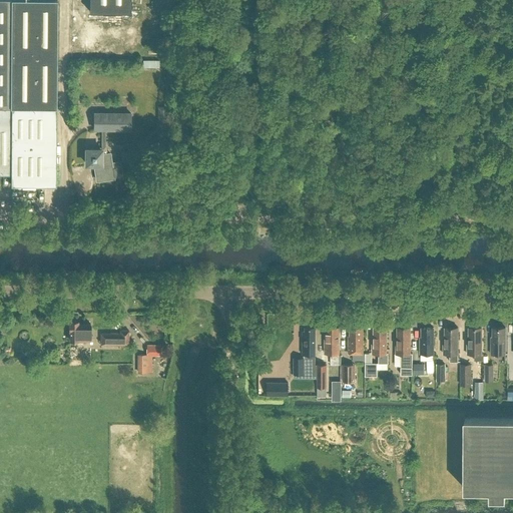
[(0,0),(0,172),(18,173),(17,184),(54,185),(55,108),(55,0),(0,0)]
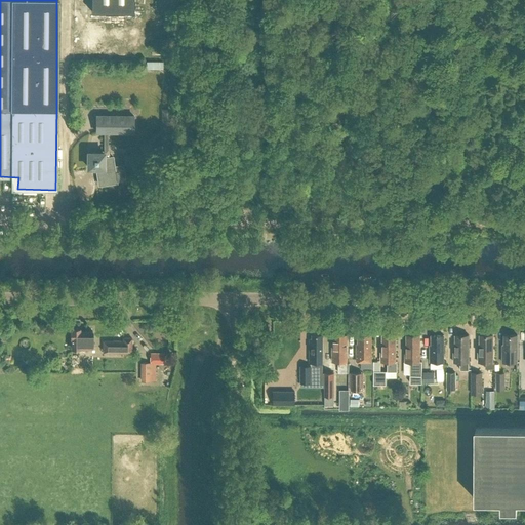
[(91,0),(91,11),(133,11),(133,0),(91,0)]
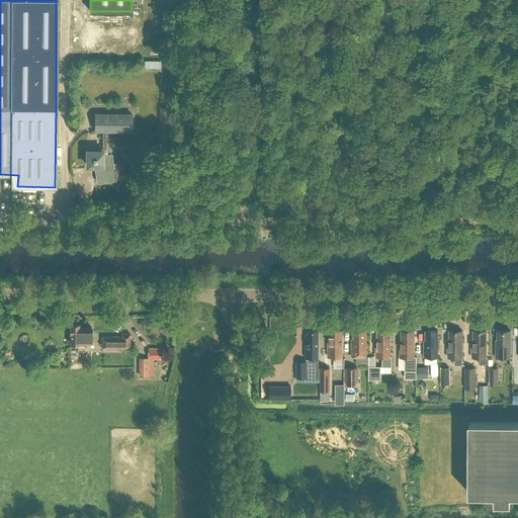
[(133,113),(94,112),(94,132),(133,132),(133,113)]
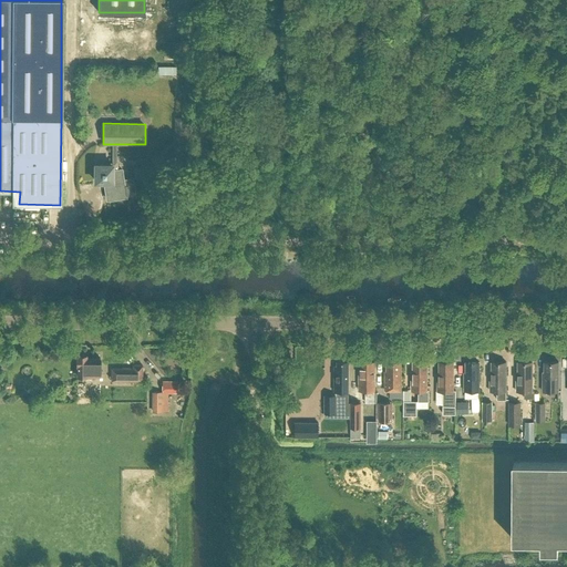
[(112,168),(112,164),(95,164),(95,181),(104,181),(106,199),(125,196),(125,195),(131,194),(133,193),(134,191),(134,189),(133,184),(133,182),(132,181),(129,179),(123,181),(122,168),(112,168)]
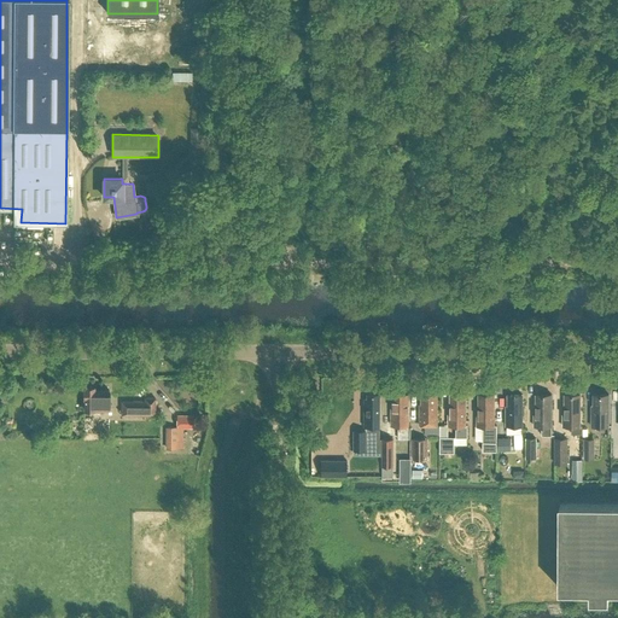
[(83,386),(83,409),(94,409),(94,408),(109,408),(109,389),(94,389),(94,386),(83,386)]
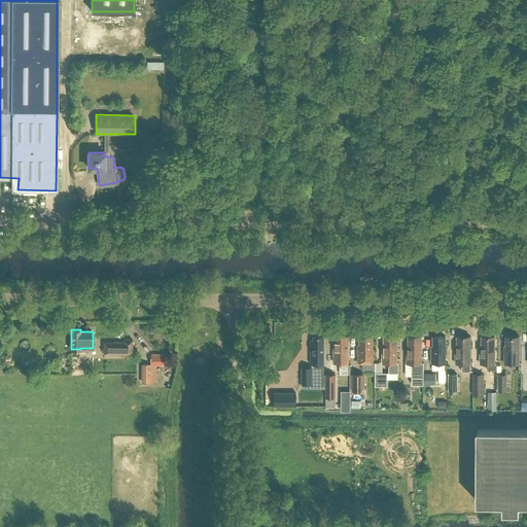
[(302,367),(302,384),(312,384),(312,376),(324,376),(324,367),(323,367),(323,363),(324,363),(324,336),(313,336),(314,340),(311,340),(311,363),(312,363),(312,367),(302,367)]
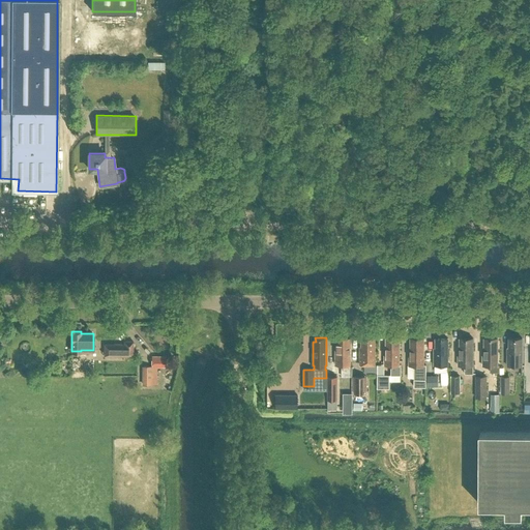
[(343,376),(350,376),(351,337),(337,337),(337,347),(335,347),(335,364),(343,364),(343,376)]
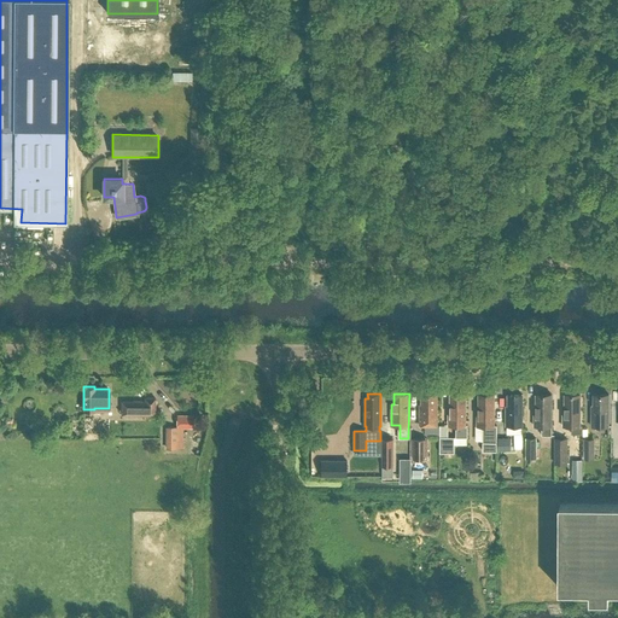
[(420,404),(420,425),(437,425),(437,394),(421,394),(421,404),(420,404)]
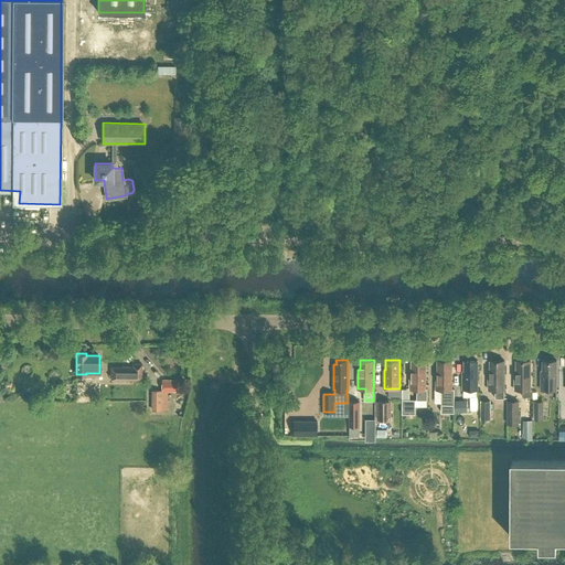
[(409,388),(415,388),(426,388),(426,360),(412,360),(412,370),(409,370),(409,388)]
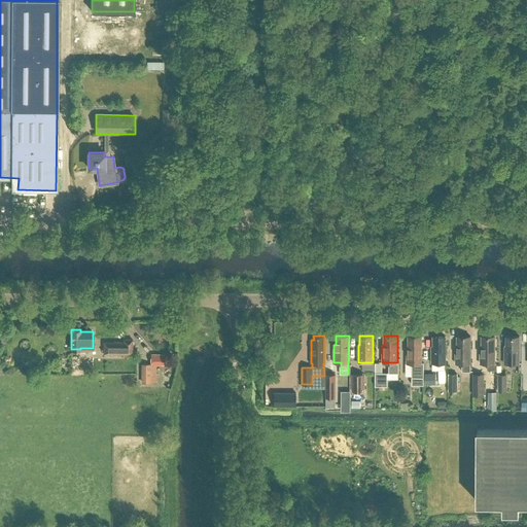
[(407,363),(412,363),(412,384),(424,384),(424,362),(422,362),(422,336),(408,336),(408,345),(407,345),(407,363)]
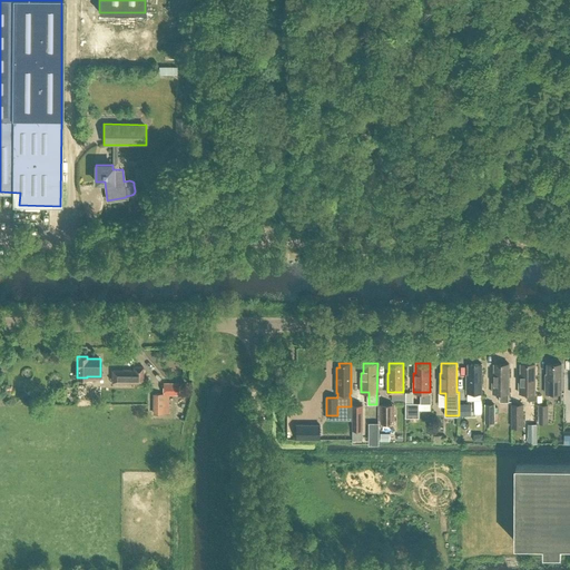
[(469,374),(467,374),(467,392),(482,392),(482,364),(469,363),(469,374)]
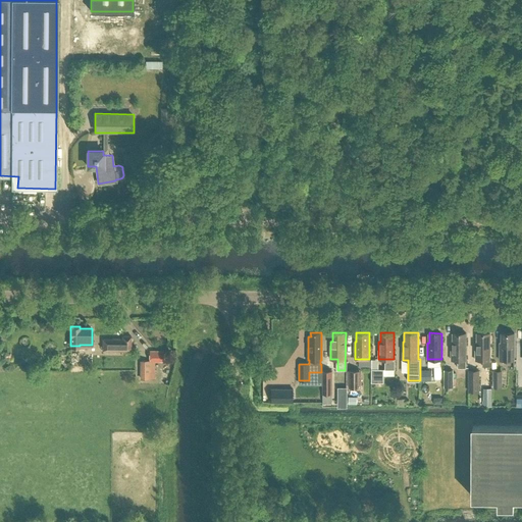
[(453,343),(451,343),(451,360),(458,360),(458,367),(466,367),(466,332),(453,332),(453,343)]
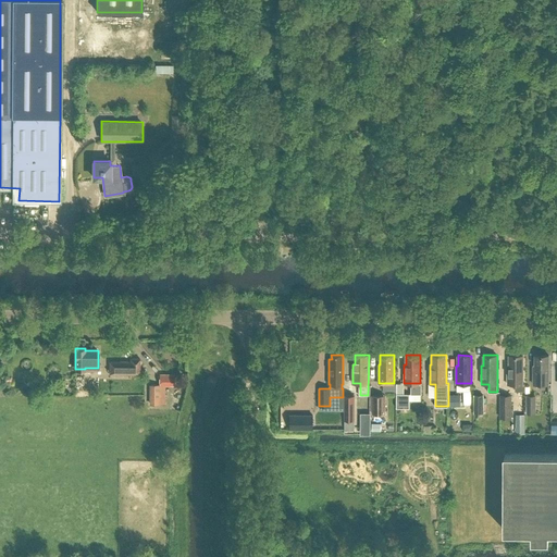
[(533,366),(533,384),(548,384),(548,355),(534,355),(534,366),(533,366)]
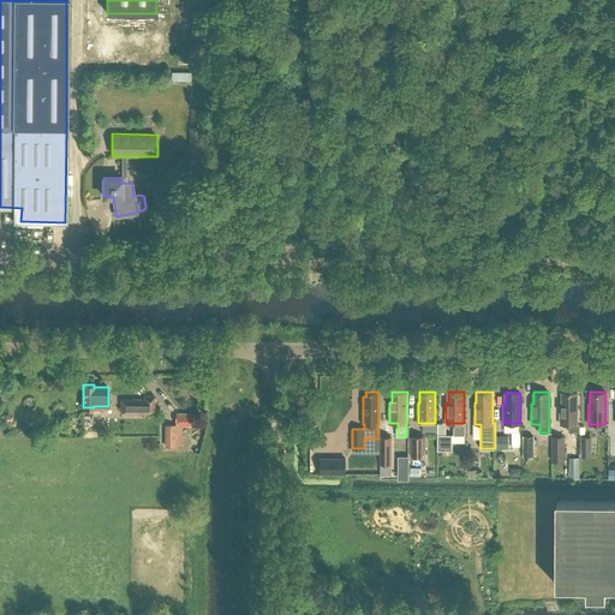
[(569,423),(569,430),(580,430),(580,423),(577,423),(577,393),(562,393),(562,404),(561,404),(561,423),(569,423)]
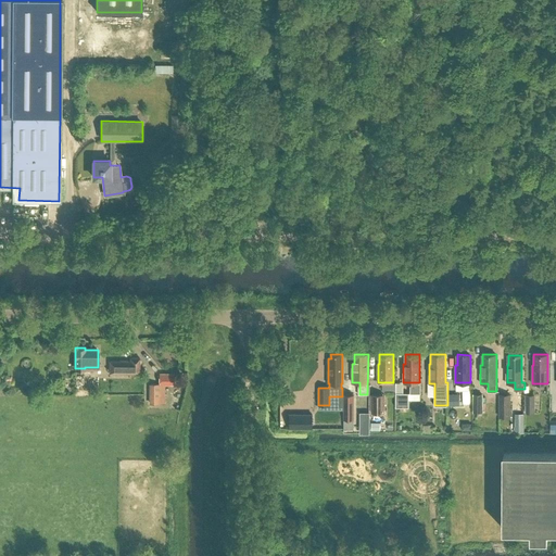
[(109,361),(109,373),(139,373),(139,357),(130,357),(130,361),(109,361)]
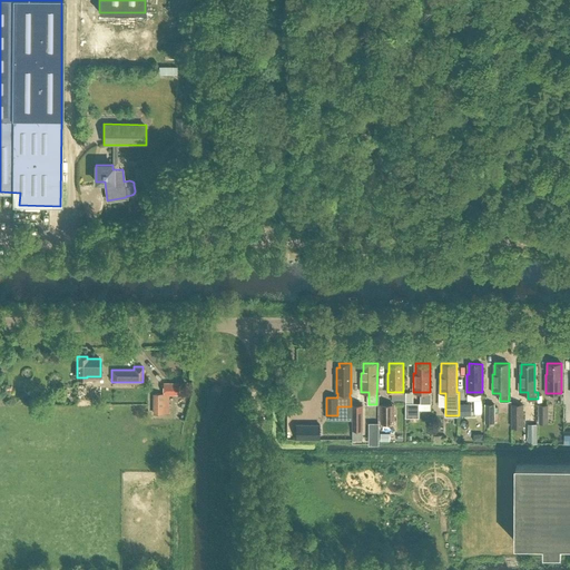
[(179,383),(164,383),(164,396),(179,396),(179,383)]
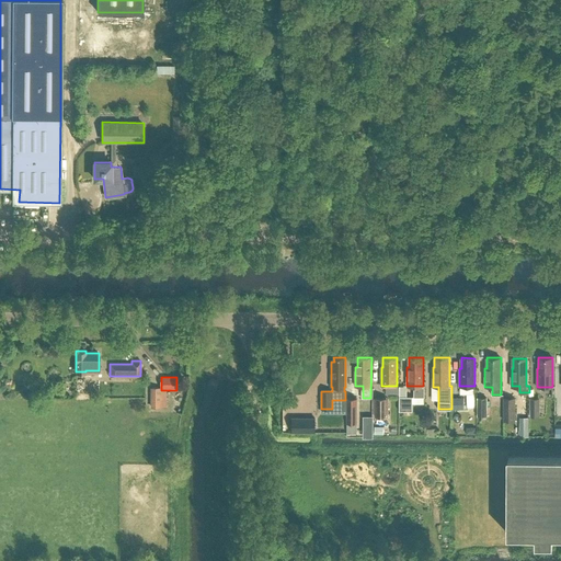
[(400,409),(412,409),(412,395),(400,395),(400,409)]
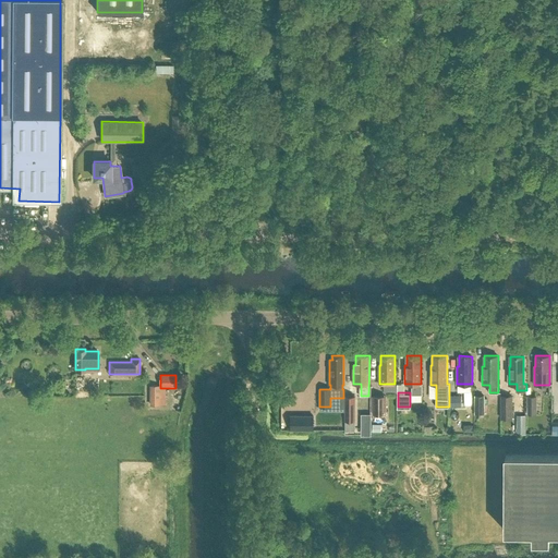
[(375,393),(374,412),(388,412),(388,395),(375,393)]
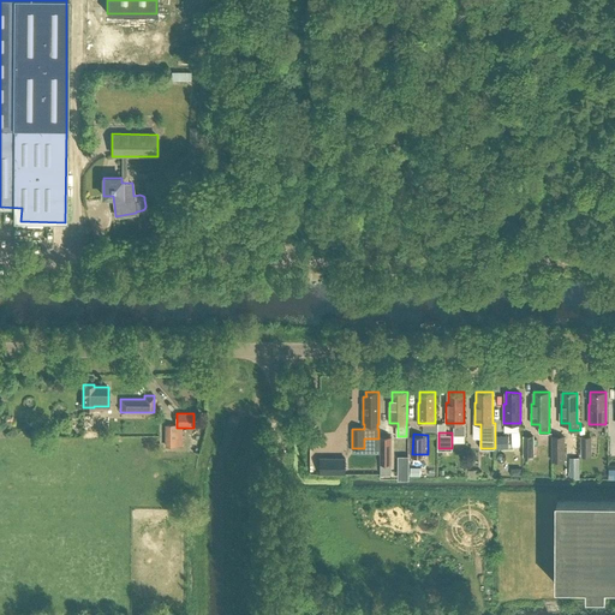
[(592,455),(592,435),(583,436),(583,455),(592,455)]
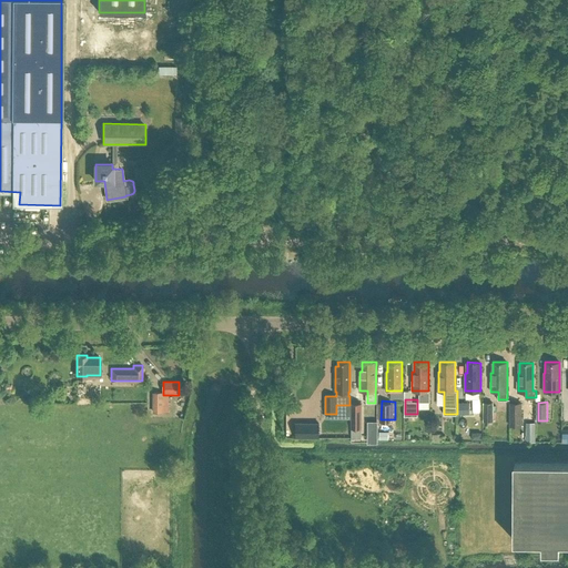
[(352,426),(362,426),(362,403),(352,403),(352,426)]
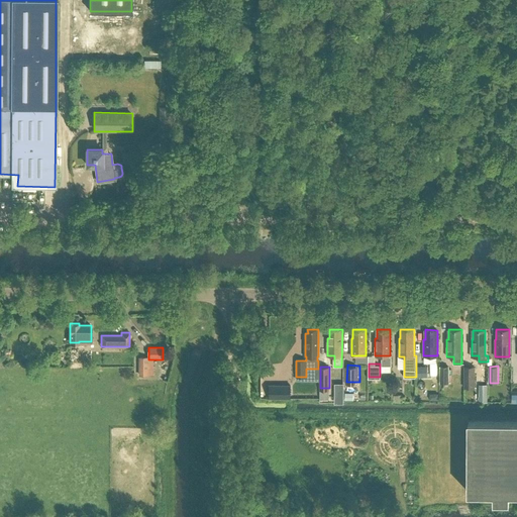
[(441,367),(441,383),(448,383),(449,367),(441,367)]
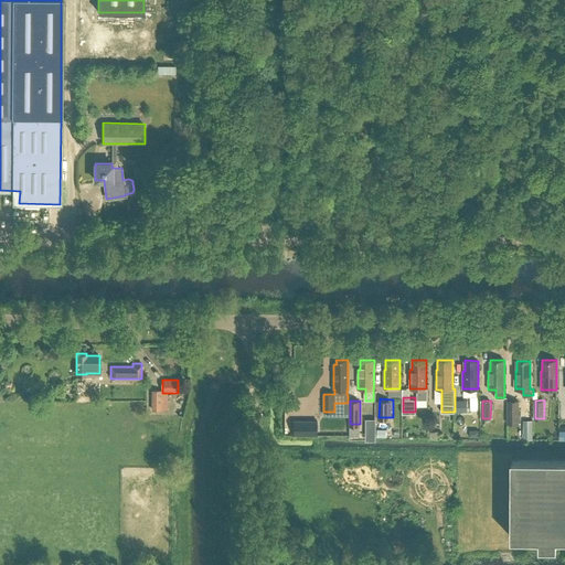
[(519,424),(519,401),(507,401),(507,424),(519,424)]
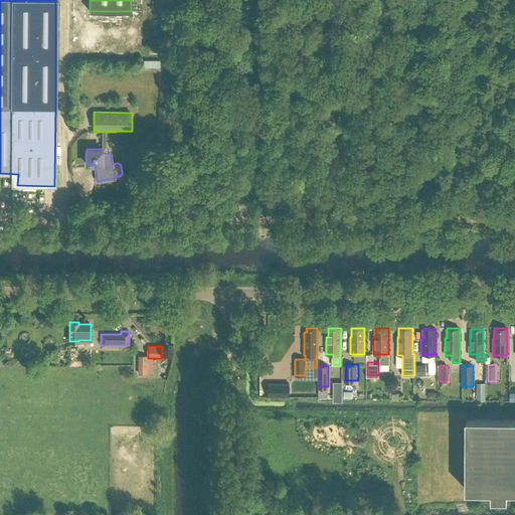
[(477,393),(486,394),(486,382),(477,382),(477,393)]
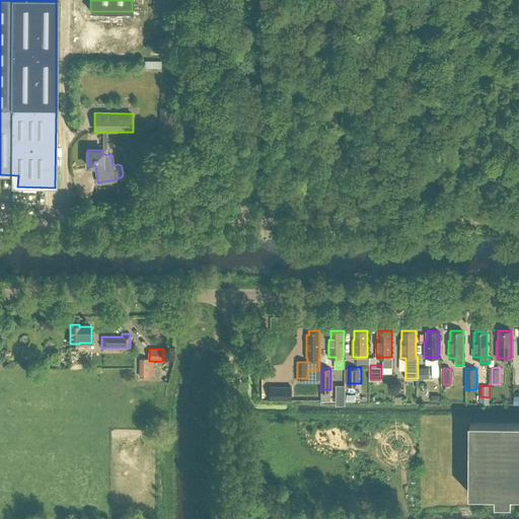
[(270,386),(270,399),(293,399),(293,386),(270,386)]
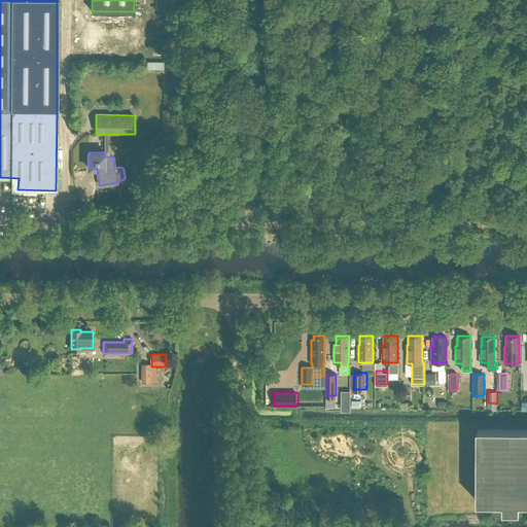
[(526,501),(526,427),(478,428),(477,502),(503,502),(503,511),(520,511),(520,502),(526,501)]
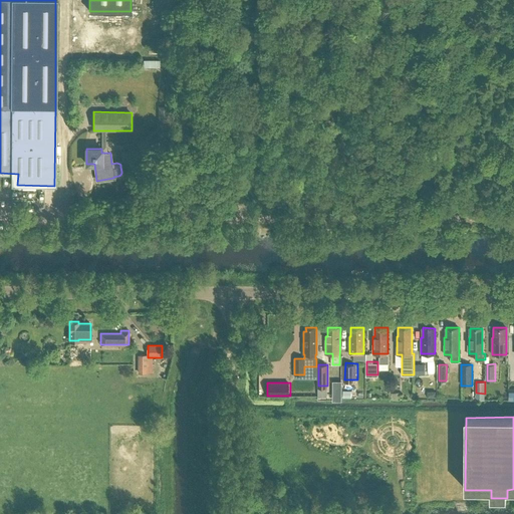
[(404,467),(402,467),(402,469),(402,470),(405,470),(408,473),(412,473),(415,470),(415,466),(412,464),(408,464),(404,467)]
